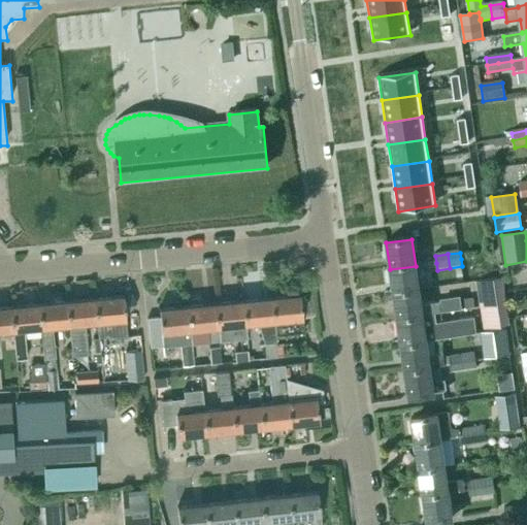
[(416,266),(390,269),(394,295),(420,292),(416,266)]
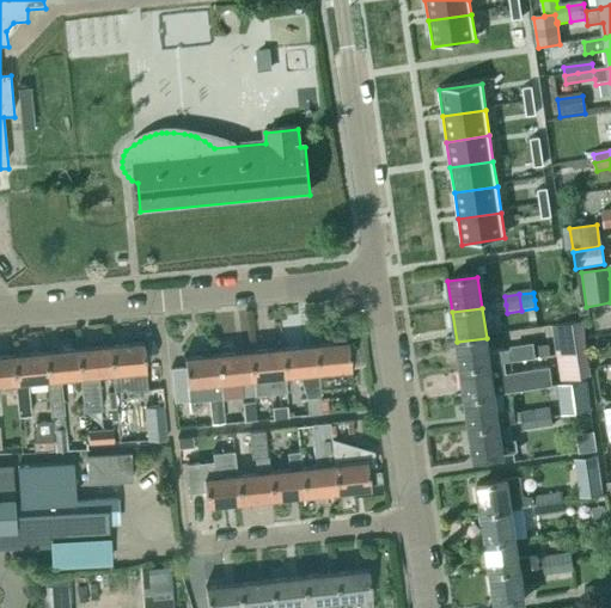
[(557,358),(587,354),(582,323),(553,327),(557,358)]
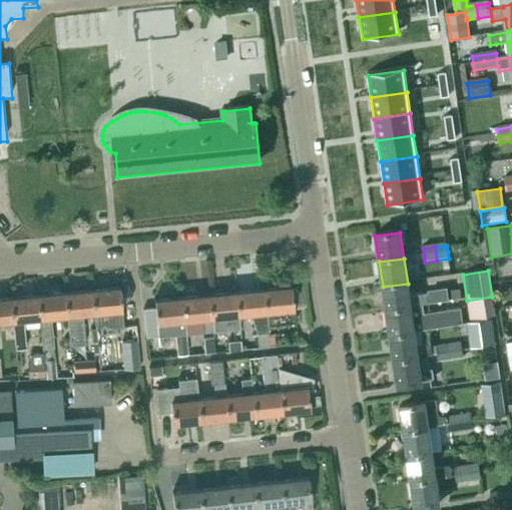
[(429,295),(410,297),(408,284),(383,287),(386,312),(423,307),(423,305),(430,304),(429,295)]
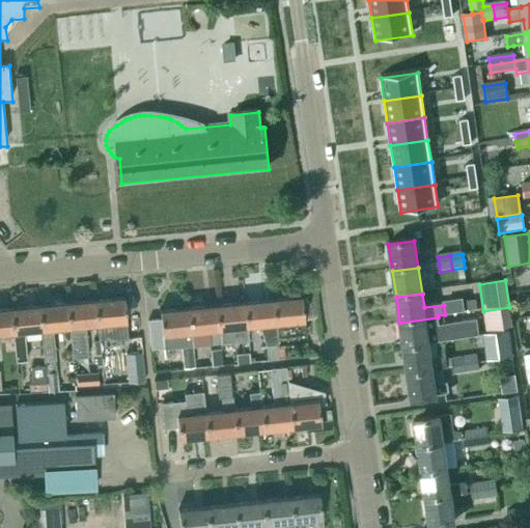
[(304,320),(317,318),(314,298),(274,302),(277,339),(305,336),(303,322),(305,322),(304,320)]
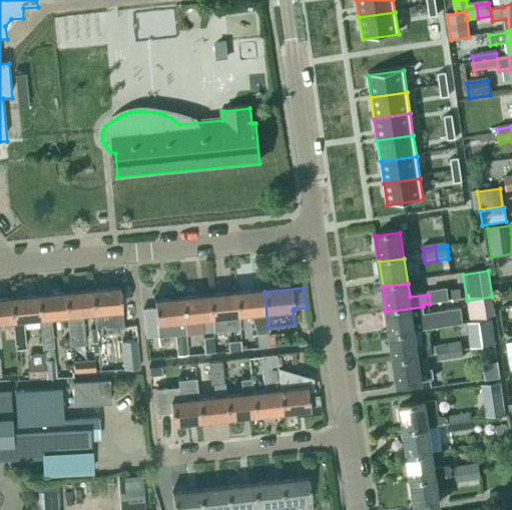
[(107,328),(106,315),(123,314),(120,290),(93,293),(95,316),(97,329),(107,328)]
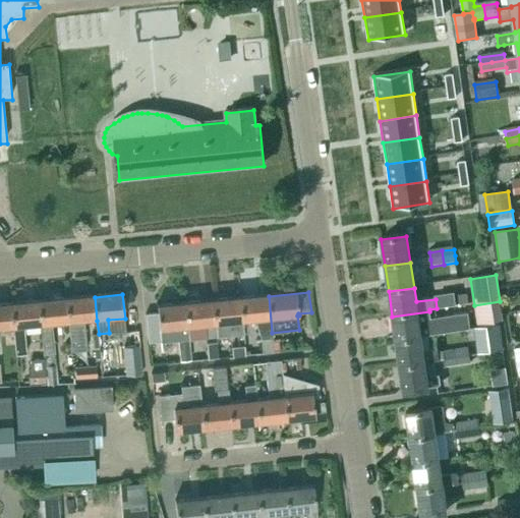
[(272,333),(269,296),(241,299),(243,321),(255,320),(263,340),(273,339),(272,333)]
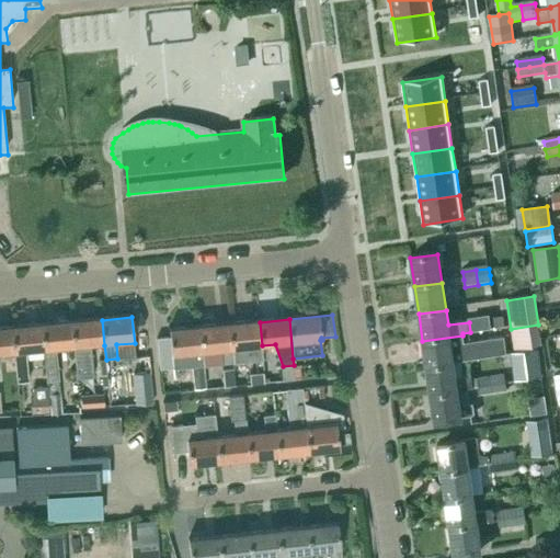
[(77,363),(78,379),(93,378),(91,346),(104,345),(102,320),(72,322),(75,349),(76,363),(77,363)]
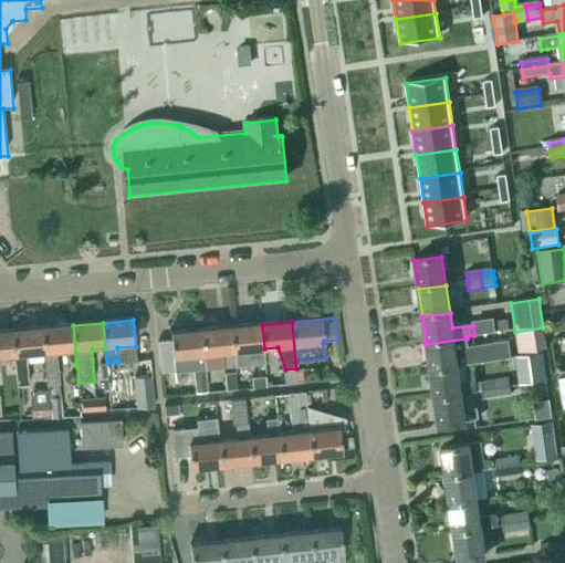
[(50,399),(60,398),(58,368),(56,353),(75,352),(73,325),(43,329),(46,354),(48,369),(50,399)]
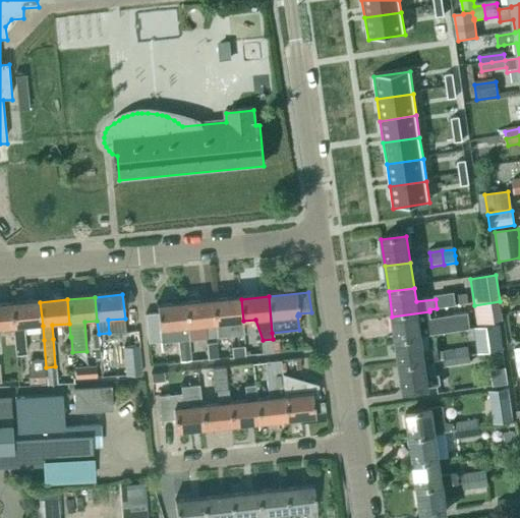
[(244,335),(243,321),(241,299),(214,301),(217,338),(244,335)]
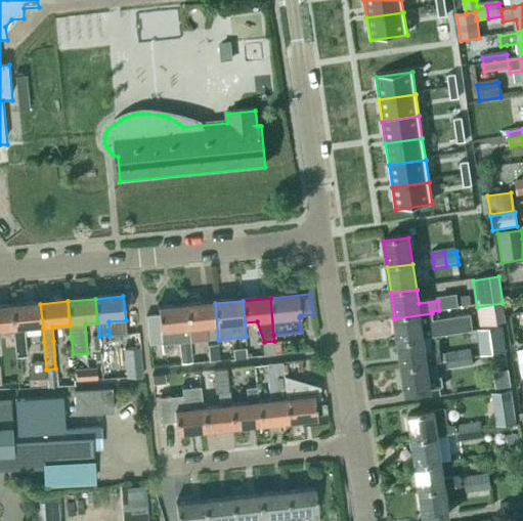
[(215,303),(187,306),(189,329),(207,327),(209,341),(218,340),(215,303)]
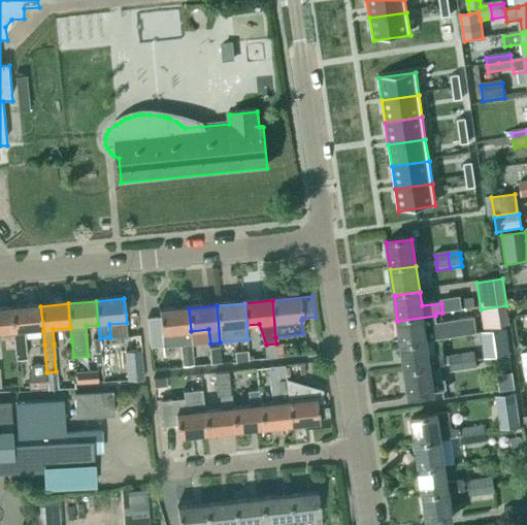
[(481,309),(485,330),(509,326),(506,305),(481,309)]
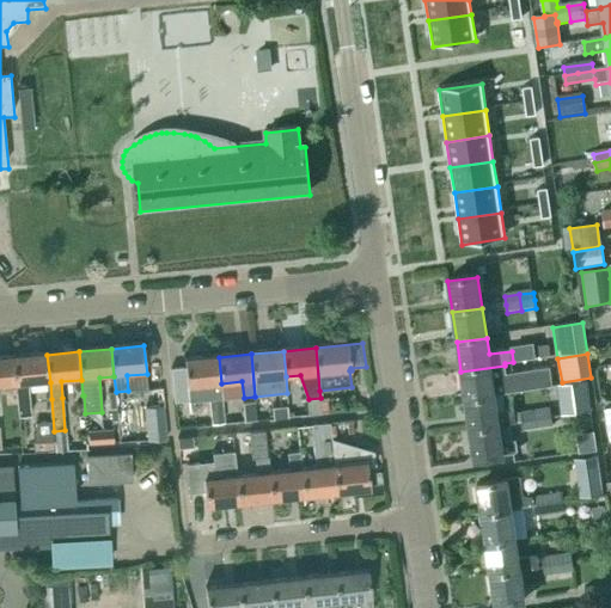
[(19,401),(20,417),(31,416),(30,400),(29,385),(50,382),(47,355),(14,358),(17,386),(19,401)]
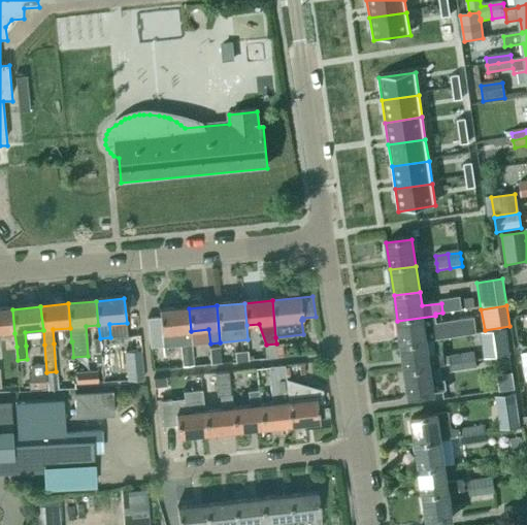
[(193,365),(192,353),(193,353),(192,345),(191,331),(189,308),(160,312),(161,319),(149,320),(152,349),(164,348),(164,349),(182,347),(183,366),(193,365)]
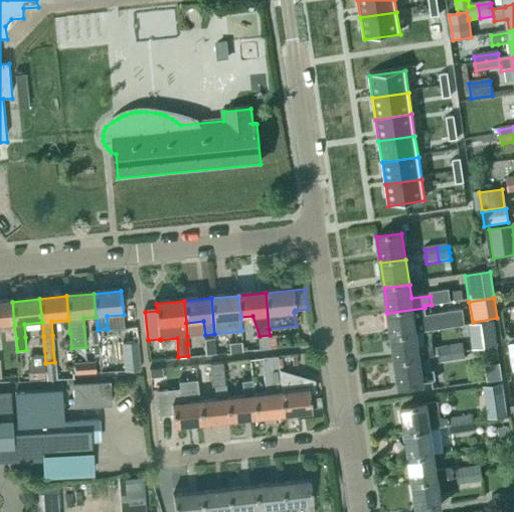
[(0,302),(0,326),(14,325),(12,302),(0,302)]
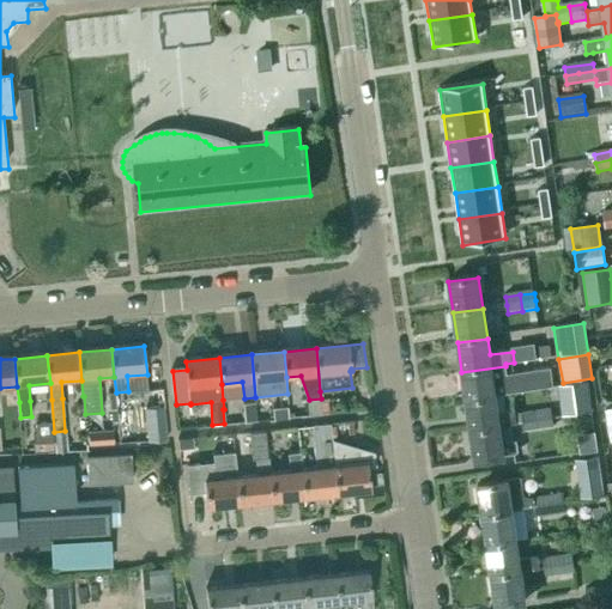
[(506,366),(461,372),(466,403),(496,399),(496,396),(553,388),(551,369),(507,376),(506,366)]
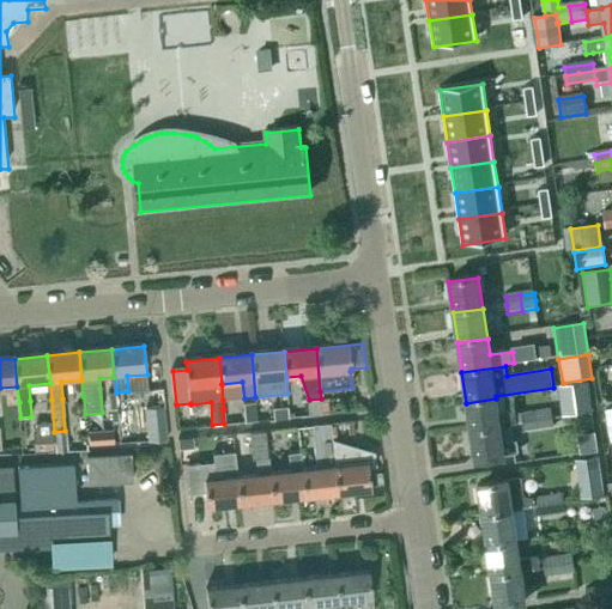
[(589,385),(559,389),(562,409),(563,419),(586,415),(593,414),(589,385)]
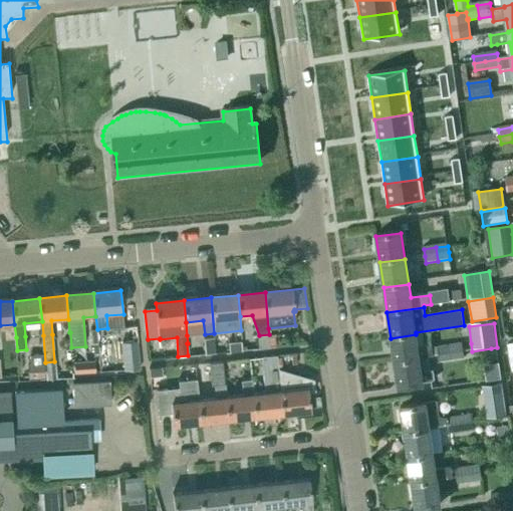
[(441,363),(453,361),(450,346),(432,348),(432,347),(419,349),(416,334),(391,338),(395,363),(430,358),(440,357),(441,363)]
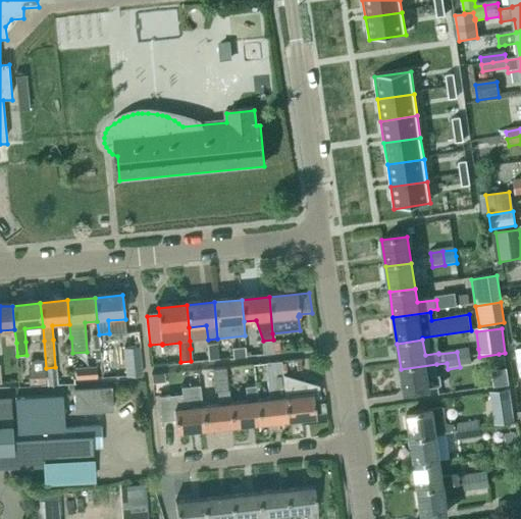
[(143,377),(140,347),(124,348),(128,379),(143,377)]
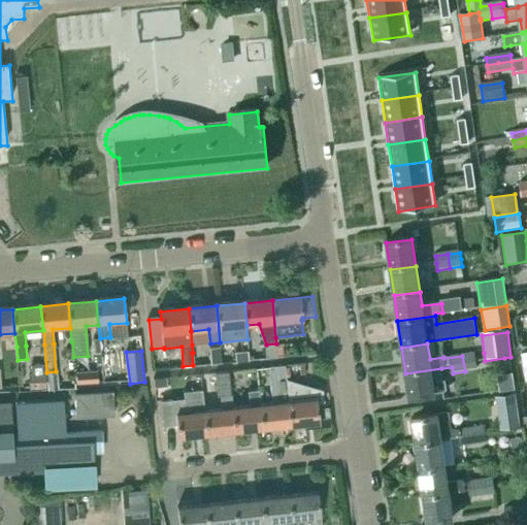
[(210,352),(211,364),(221,363),(220,352),(210,352)]
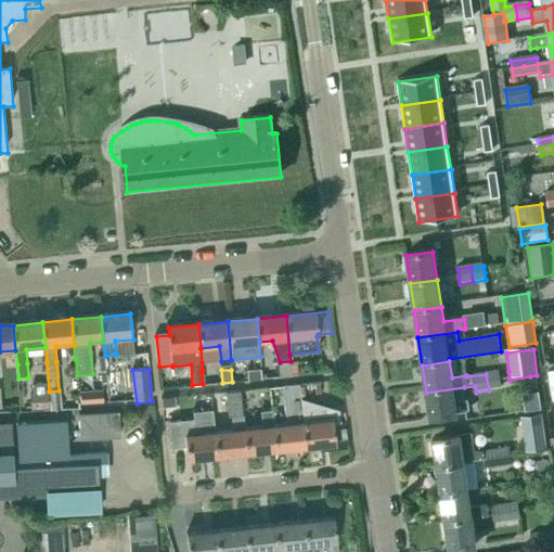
[(261,371),(247,372),(248,383),(262,382),(261,371)]
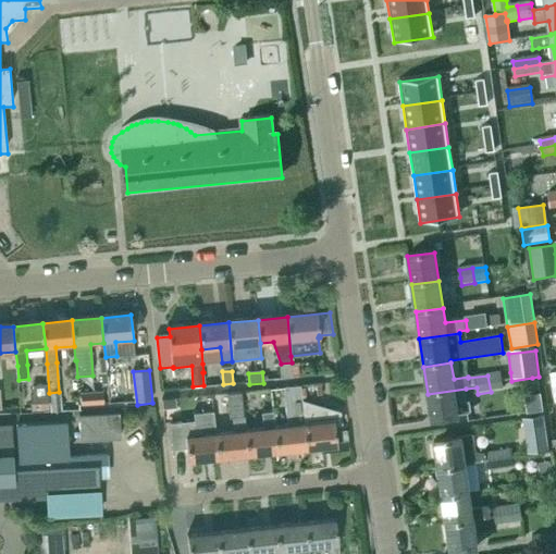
[(501,373),(487,376),(491,392),(503,391),(502,382),(501,373)]
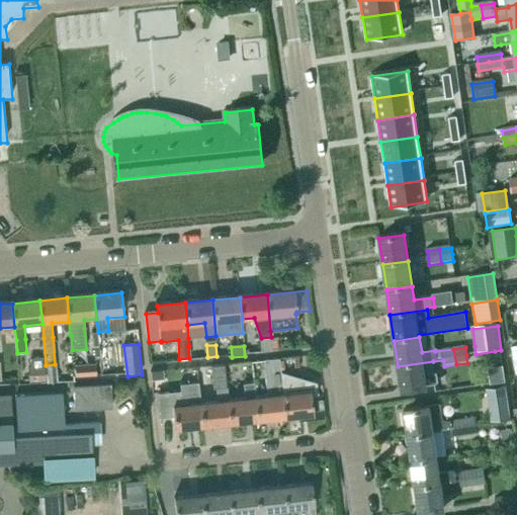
[(44,359),(30,360),(31,367),(45,366),(44,359)]
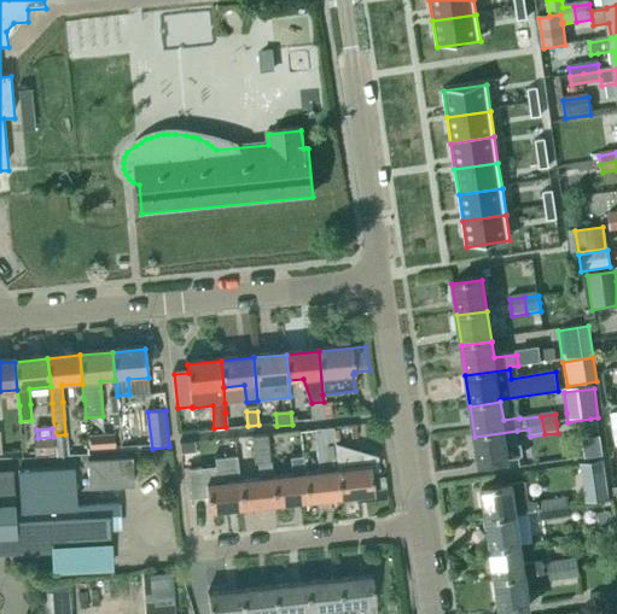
[(320,473),(304,474),(308,502),(339,498),(335,445),(333,430),(315,432),(320,473)]
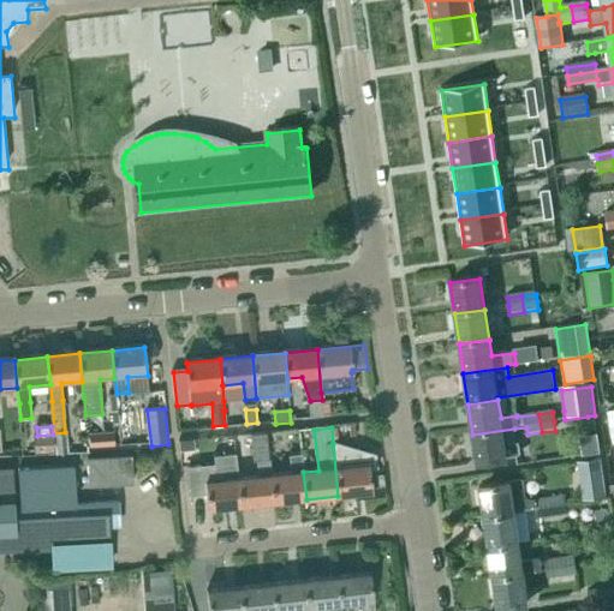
[(477,466),(517,460),(520,455),(519,447),(516,447),(514,429),(472,435),(477,466)]
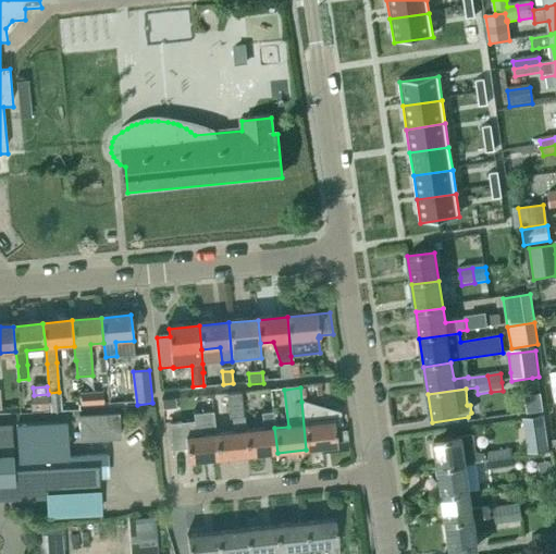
[(50,394),(51,414),(63,414),(61,393),(50,394)]
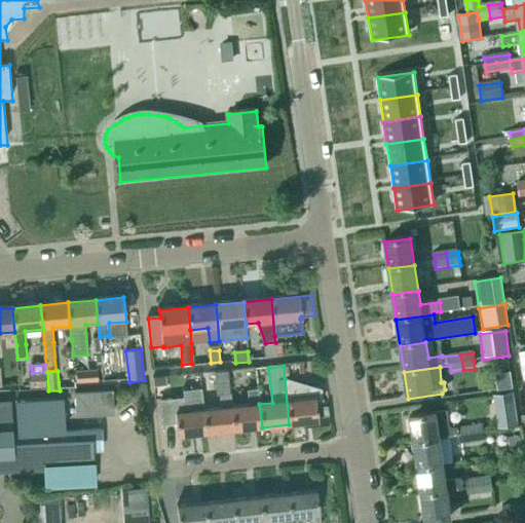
[(76,383),(97,381),(97,371),(75,373),(76,383)]
